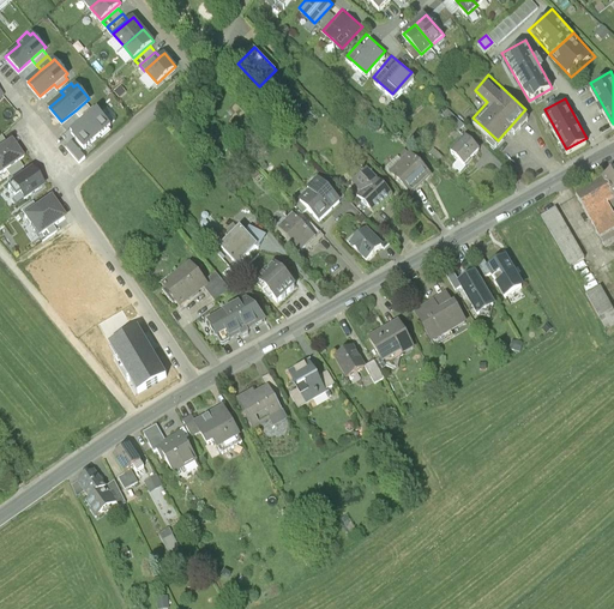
[(91,107),(86,101),(76,110),(80,115),(83,113),(91,107)]
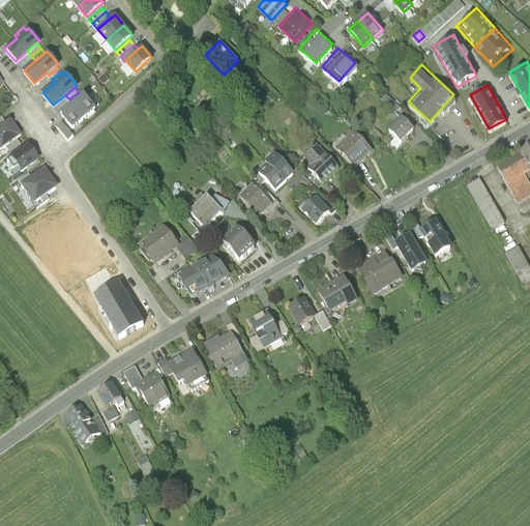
[(79,92),(71,97),(76,101),(85,94),(81,90),(79,92)]
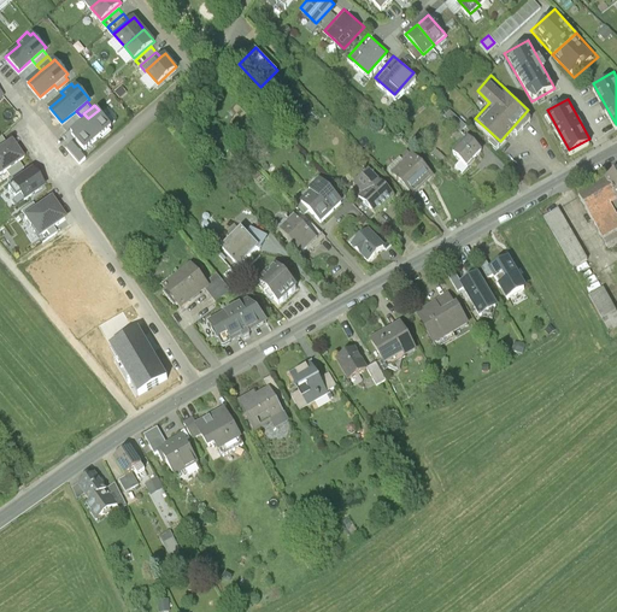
[(88,118),(71,134),(84,148),(111,124),(110,123),(117,117),(107,106),(100,112),(99,110),(88,118)]
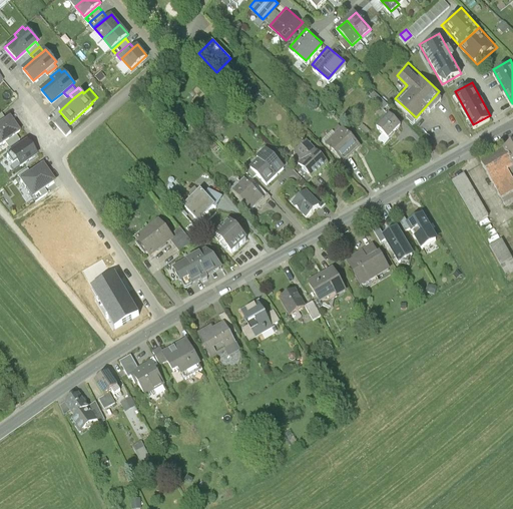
[(375,121),(387,134),(402,120),(390,107),(375,121)]
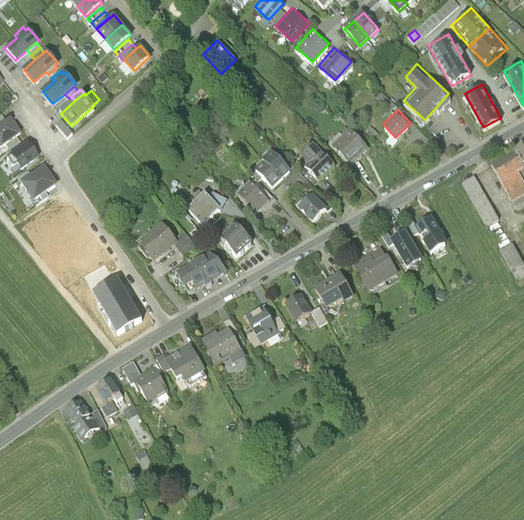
[(0,146),(5,143),(16,135),(19,133),(9,118),(5,120),(0,124),(0,146)]
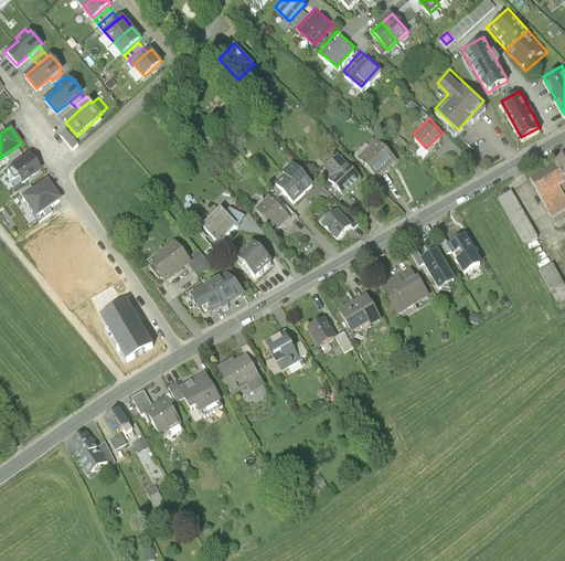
[(78,144),(66,128),(60,134),(73,148),(78,144)]
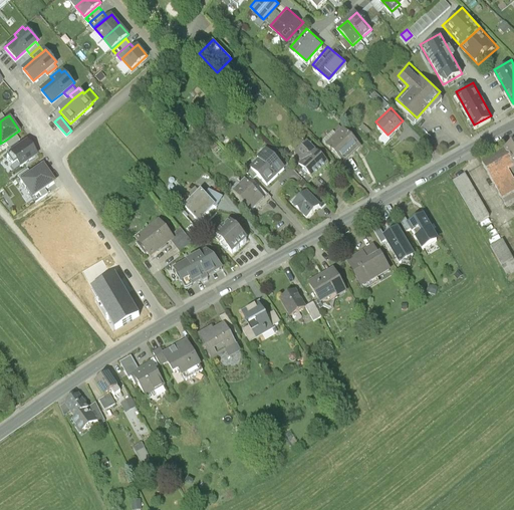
[(345,159),(360,142),(340,122),(324,140),(345,159)]
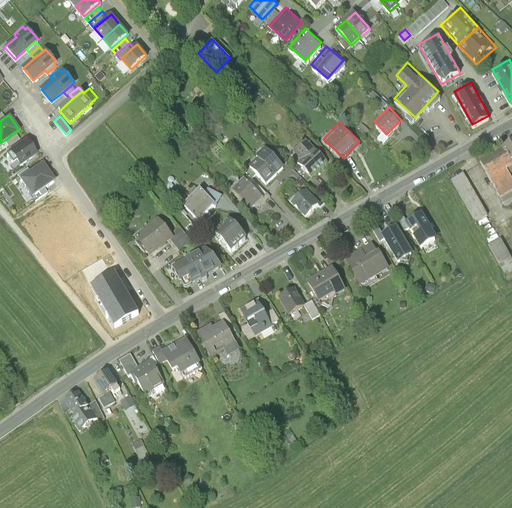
[(18,138),(19,137),(16,132),(5,140),(8,145),(18,138)]
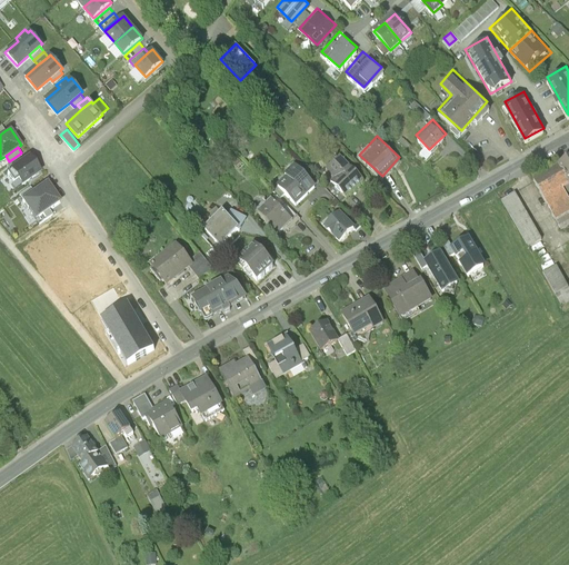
[(568,150),(550,162),(561,182),(568,178),(568,150)]
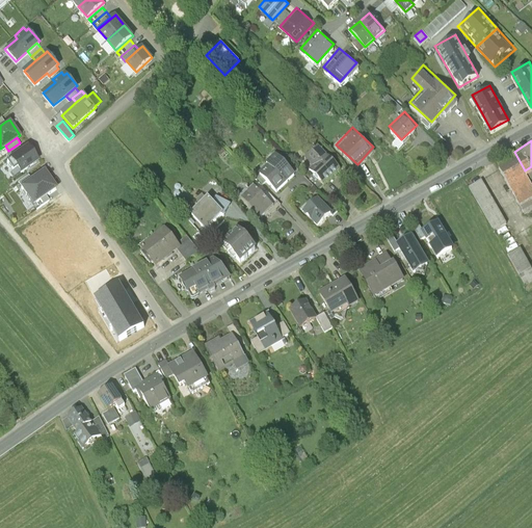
[(323,181),(340,164),(315,141),(299,157),(323,181)]
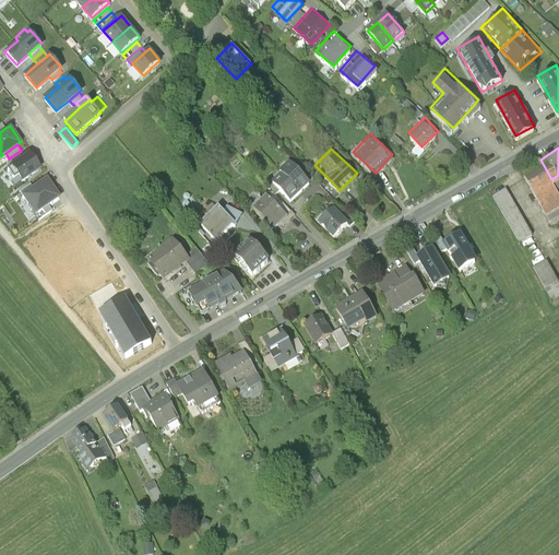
[(20,151),(9,158),(7,160),(10,165),(23,156),(20,151)]
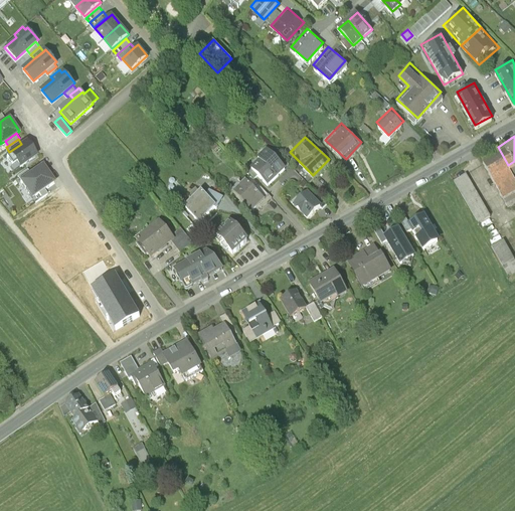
[(10,164),(14,169),(35,154),(26,141),(21,144),(9,152),(6,154),(12,163),(10,164)]
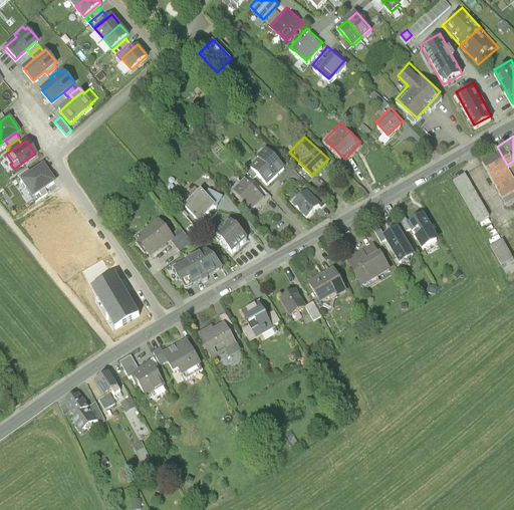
[(513,198),(513,177),(507,165),(497,147),(477,157),(488,175),(504,204),(513,198)]
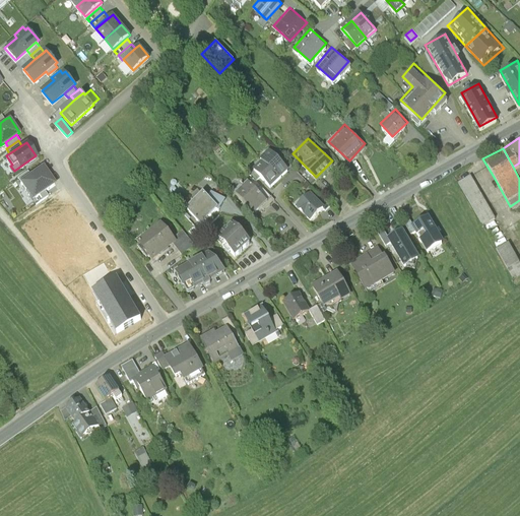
[(271,150),(261,158),(275,174),(284,166),(271,150)]
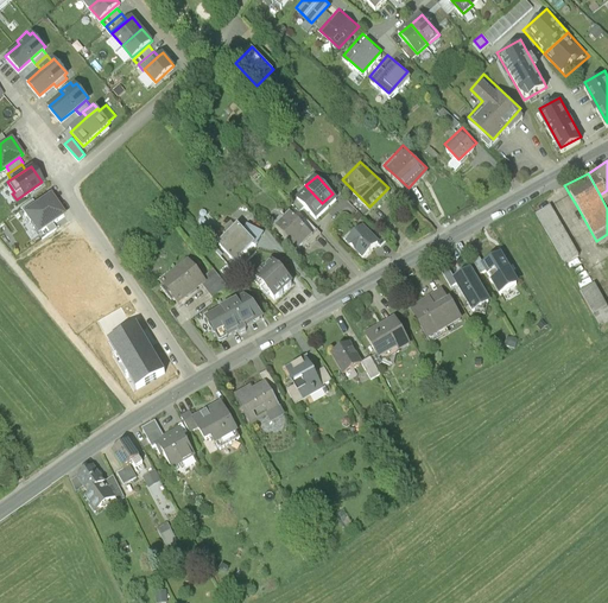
[(305,185),(296,194),(312,211),(322,203),(305,185)]
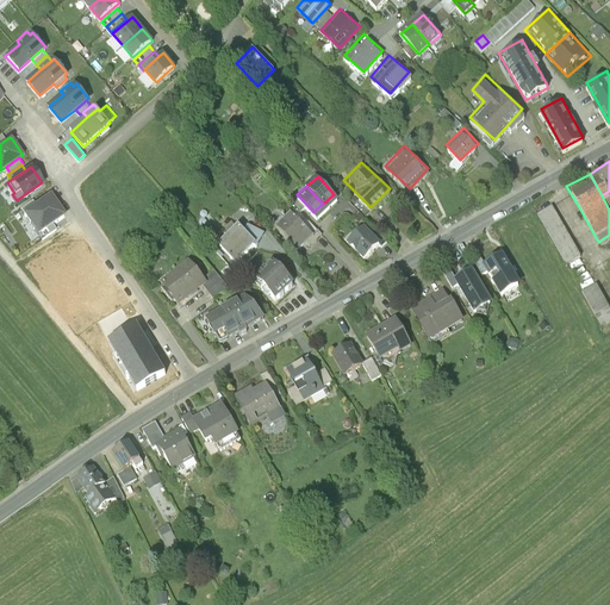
[(24,212),(37,231),(45,226),(51,222),(63,213),(50,194),(36,204),(24,212)]
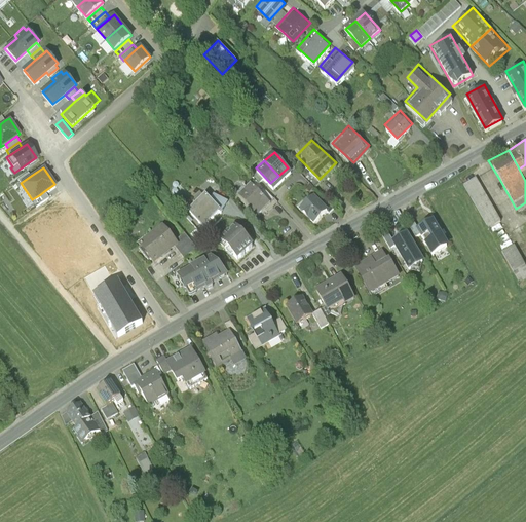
[(267,180),(258,170),(255,173),(263,183),(267,180)]
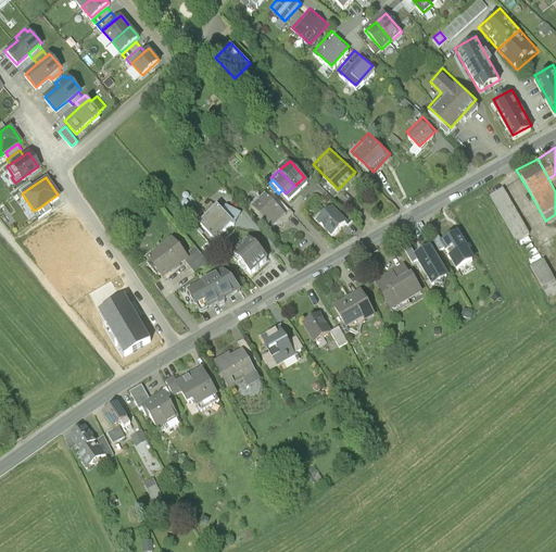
[(22,193),(33,186),(29,180),(19,188),(22,193)]
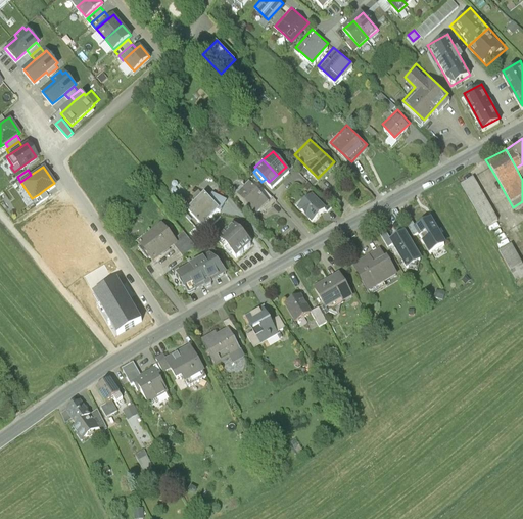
[(473,173),(460,180),(483,225),(496,218),(473,173)]
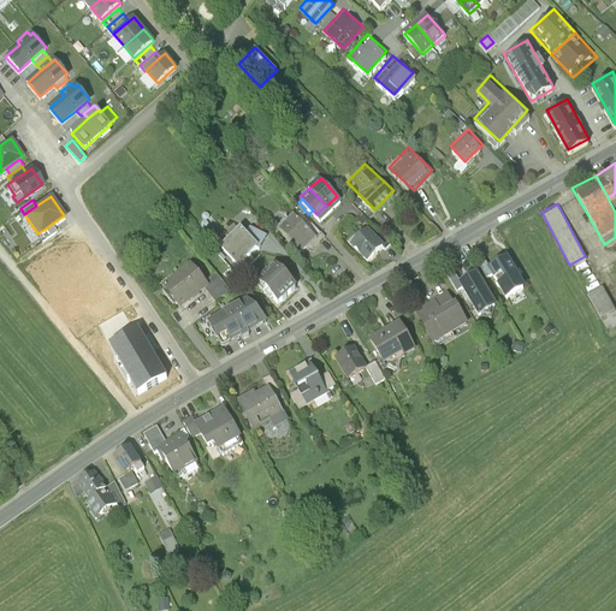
[(294,211),(315,235),(321,229),(300,205),(294,211)]
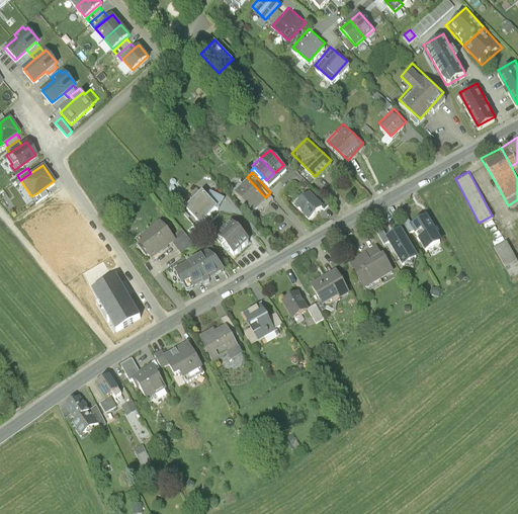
[(234,188),(252,208),(265,197),(247,177),(234,188)]
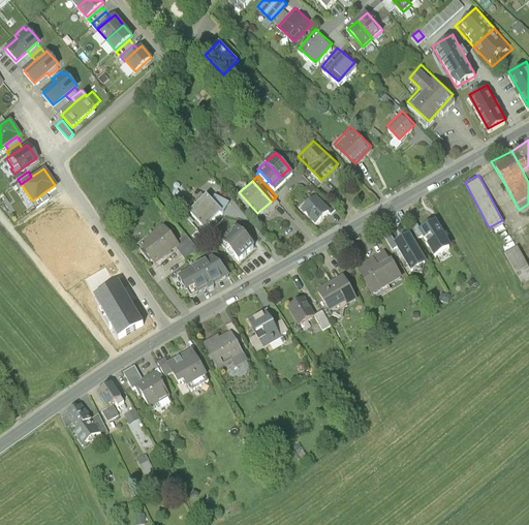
[(222,208),(207,191),(188,209),(205,226),(222,208)]
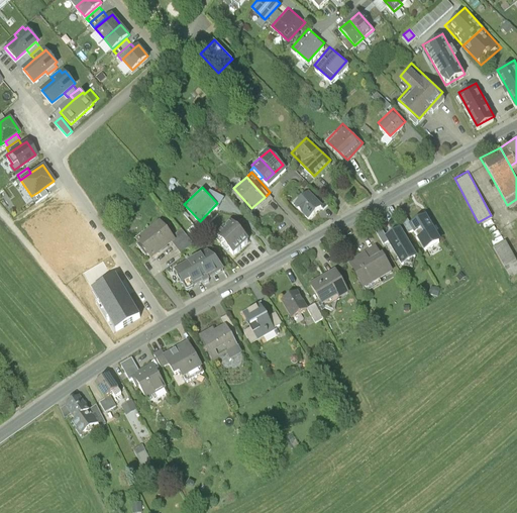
[(315,219),(330,205),(313,187),(298,200),(315,219)]
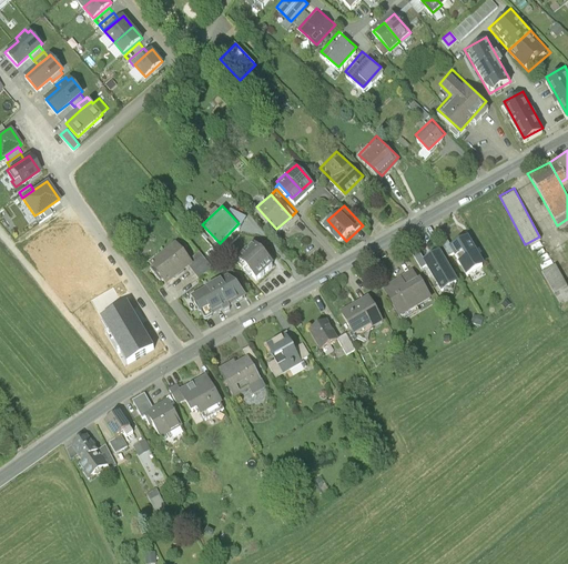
[(48,207),(42,211),(46,217),(52,212),(48,207)]
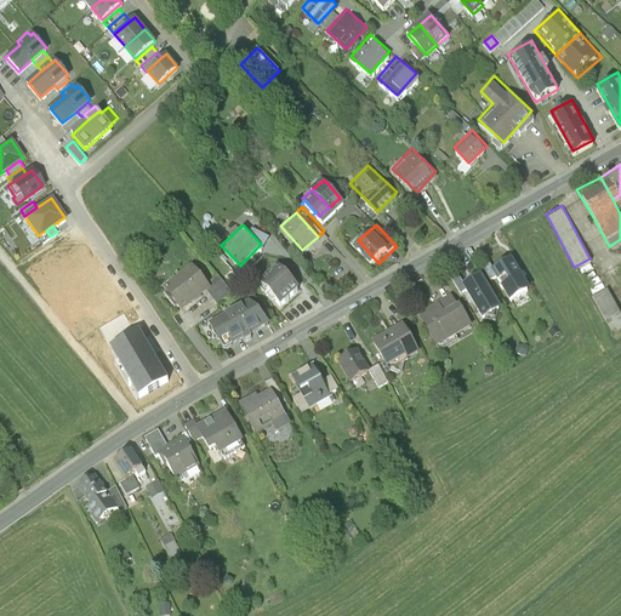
[(493,268),(494,267),(486,255),(480,258),(490,278),(496,274),(493,268)]
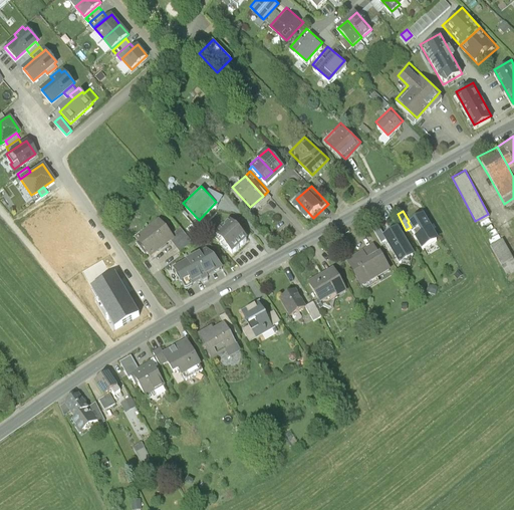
[(411,227),(422,248),(438,239),(424,213),(409,221),(408,222),(411,227)]
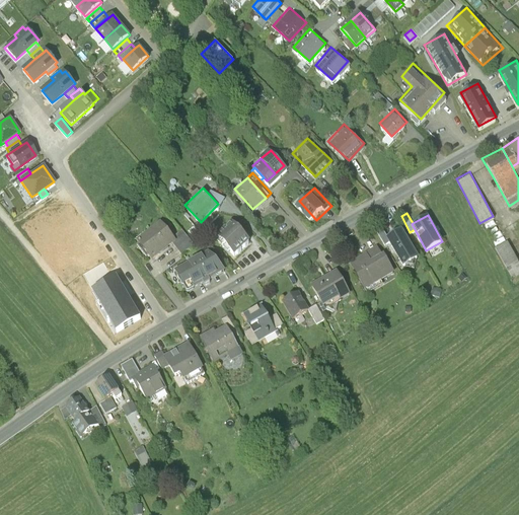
[(230,216),(215,232),(235,251),(250,235),(230,216)]
